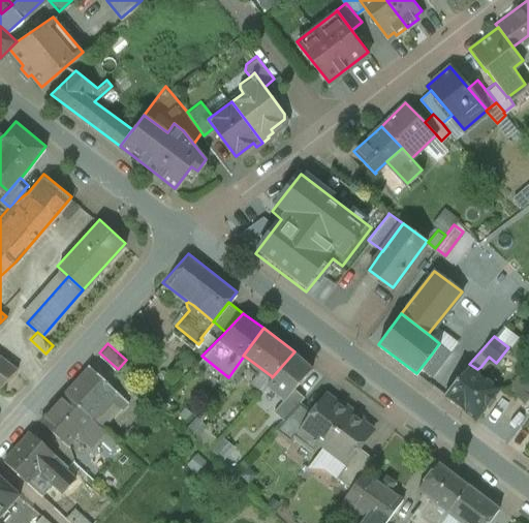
[(294,351),(272,377),(272,376),(267,382),(283,397),(284,398),(294,386),(311,366),(294,351)]
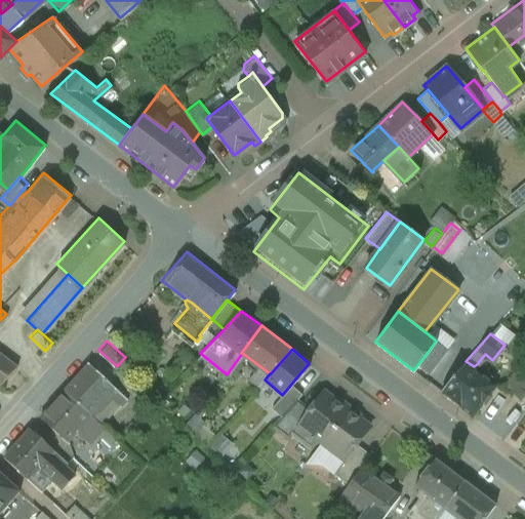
[(0,351),(0,382),(16,364),(0,351)]
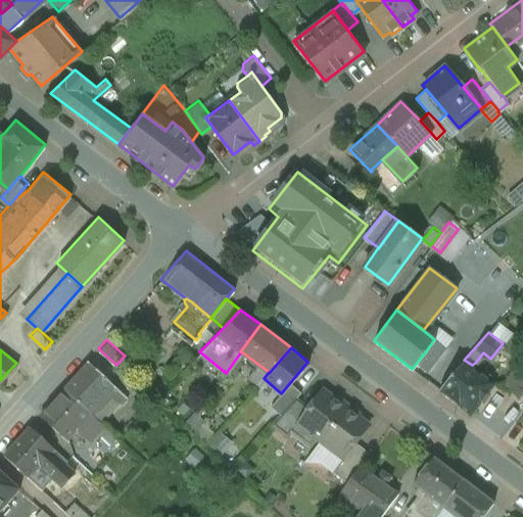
[(427,349),(412,369),(421,376),(436,357),(427,349)]
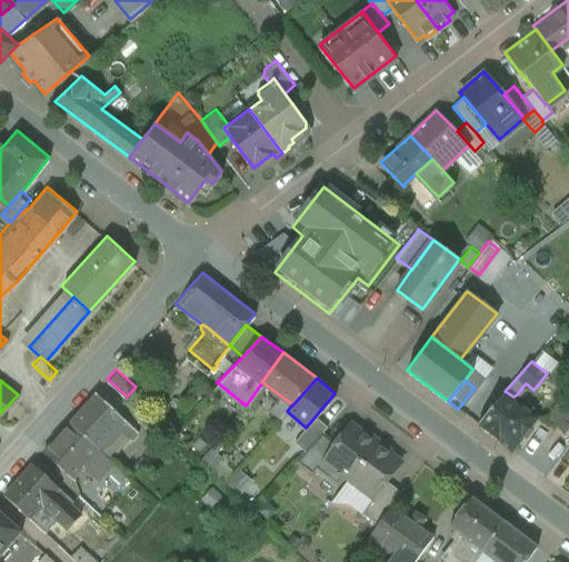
[(126,418),(138,429),(148,418),(116,389),(106,400),(126,418)]
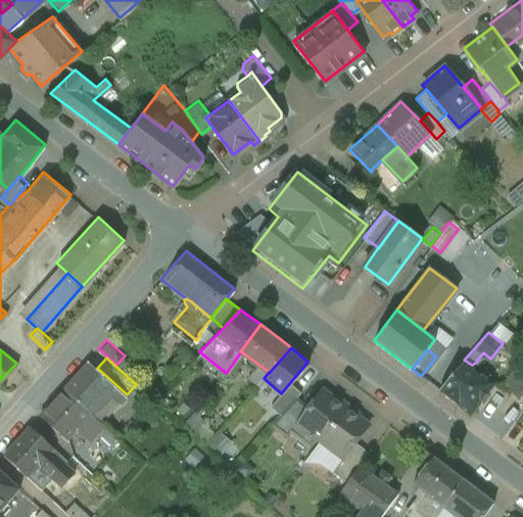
[(97,368),(88,359),(63,386),(91,411),(98,404),(115,384),(97,368)]
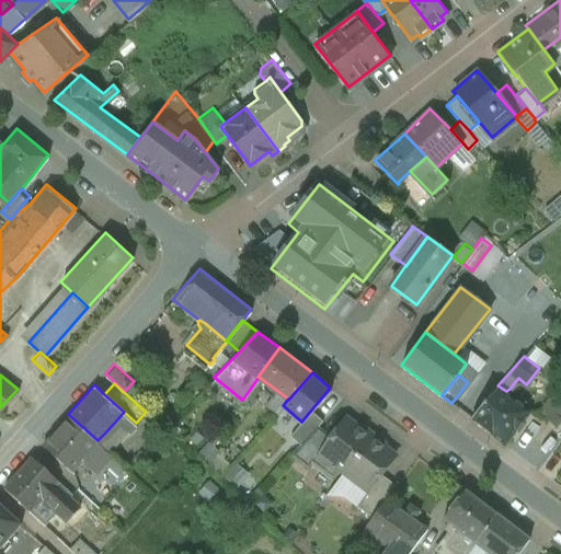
[(506,391),(497,385),(471,416),(503,440),(528,410),(506,391)]
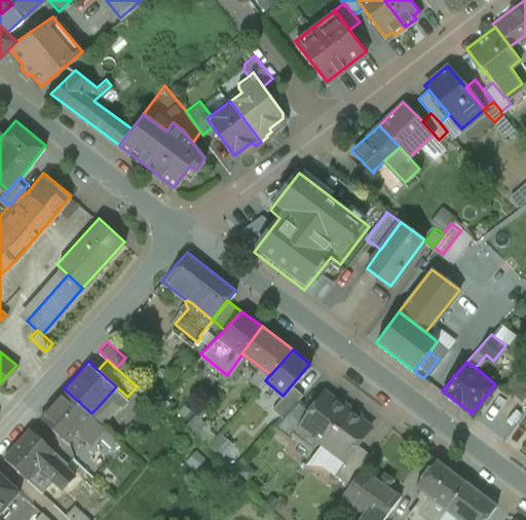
[(293,383),(283,396),(282,395),(272,406),(282,414),(297,398),(298,398),(302,393),(293,383)]
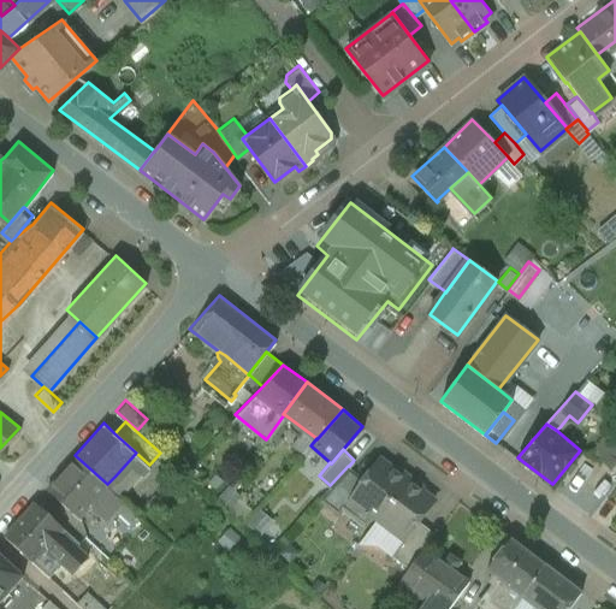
[(136,453),(116,476),(130,486),(149,465),(136,453)]
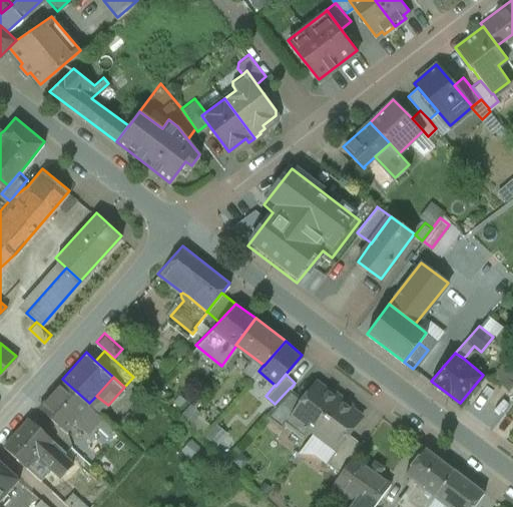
[(89,403),(62,379),(39,405),(65,429),(75,418),(88,431),(94,425),(102,415),(89,403)]
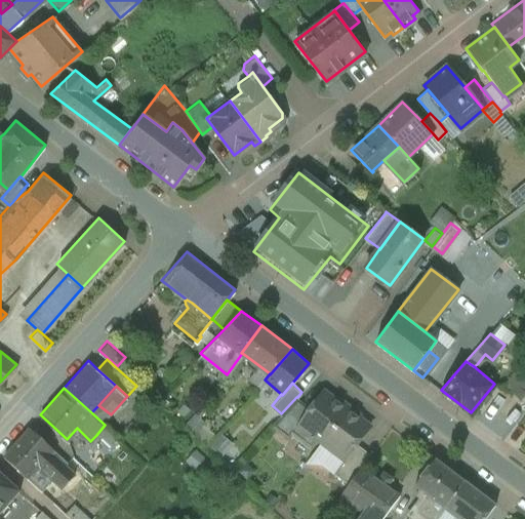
[(310,406),(298,422),(298,423),(292,431),(311,445),(318,437),(321,439),(350,402),(337,393),(335,394),(334,396),(323,389),(310,406)]
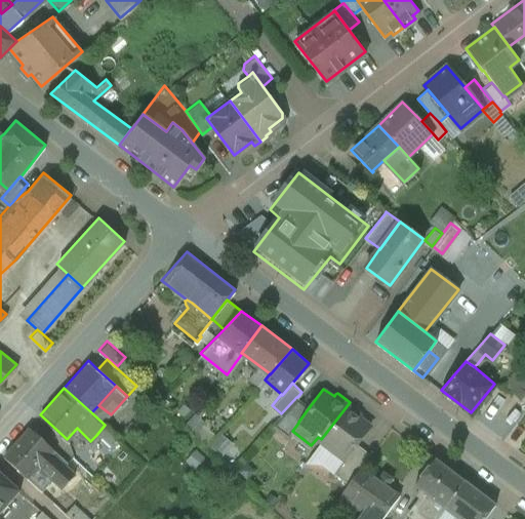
[(281,413),(272,424),(288,436),(292,431),(298,423),(298,422),(310,406),(297,397),(296,397),(281,413)]
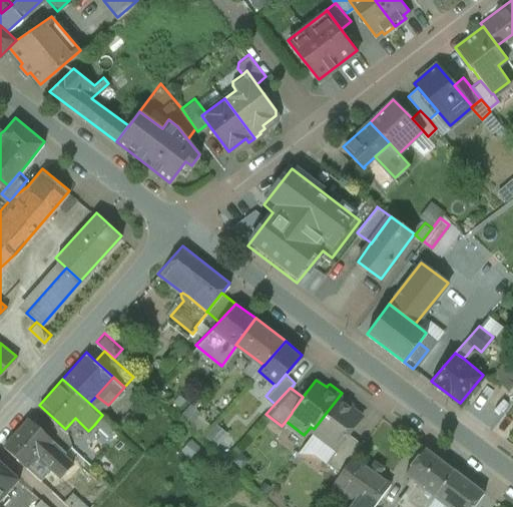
[(342,393),(314,429),(336,446),(337,446),(349,431),(362,414),(352,406),(353,404),(353,402),(342,393)]
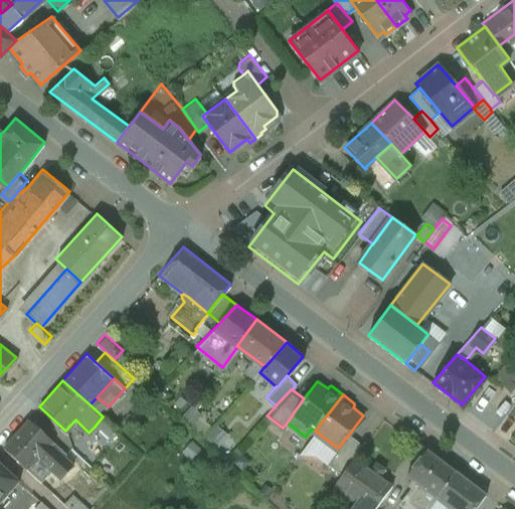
[(116,430),(103,416),(95,427),(108,439),(116,430)]
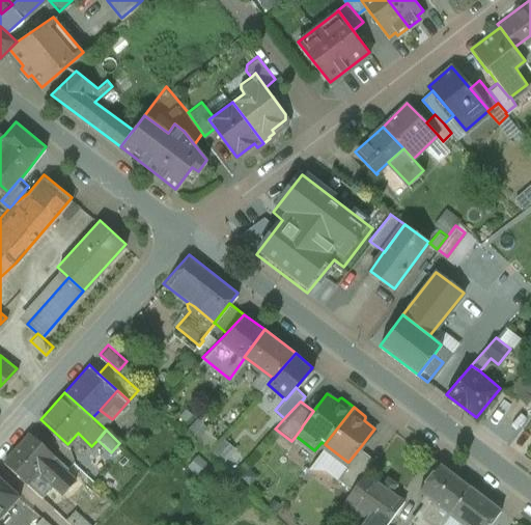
[(54,451),(30,431),(3,460),(27,481),(54,451)]
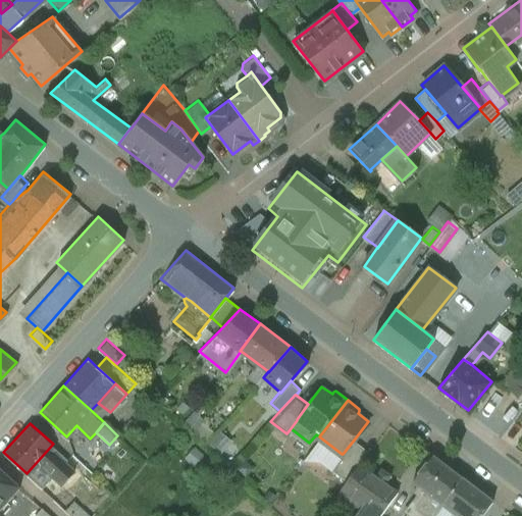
[(355,439),(343,454),(342,454),(331,468),(347,478),(359,462),(368,449),(355,439)]
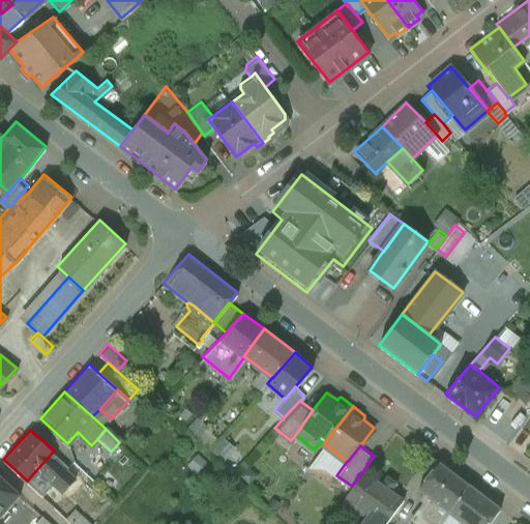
[(54,450),(27,481),(41,493),(53,482),(65,467),(68,464),(54,450)]
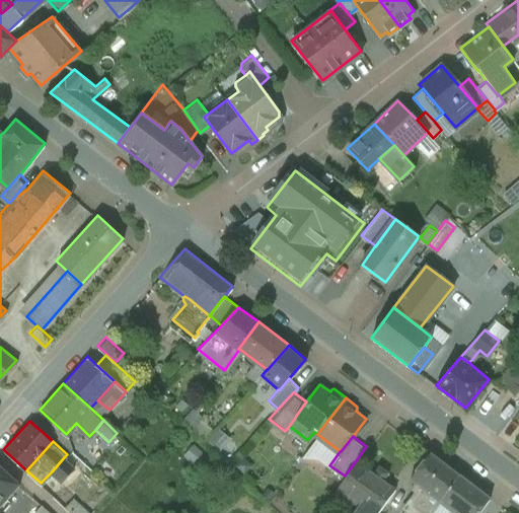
[(459,473),(429,451),(410,478),(419,484),(439,500),(459,473)]
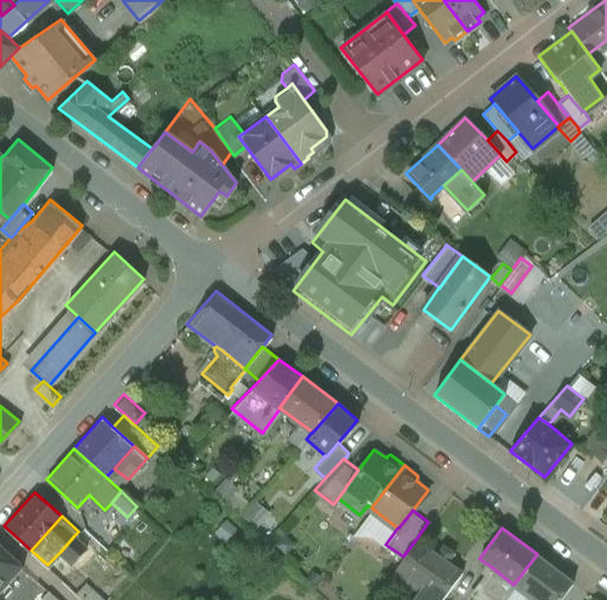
[(85,546),(75,535),(61,551),(71,561),(85,546)]
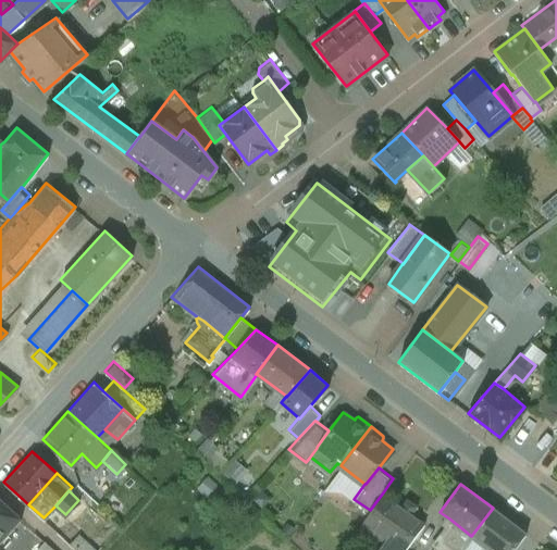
[(401,505),(383,492),(370,510),(362,521),(388,539),(381,549),(404,549),(406,548),(424,522),(411,512),(417,504),(407,497),(401,505)]
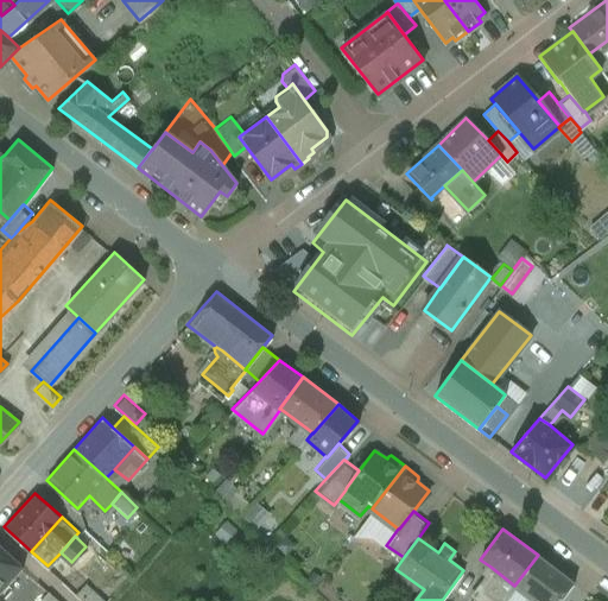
[(0,544),(0,590),(23,565),(19,562),(8,551),(7,552),(0,544)]
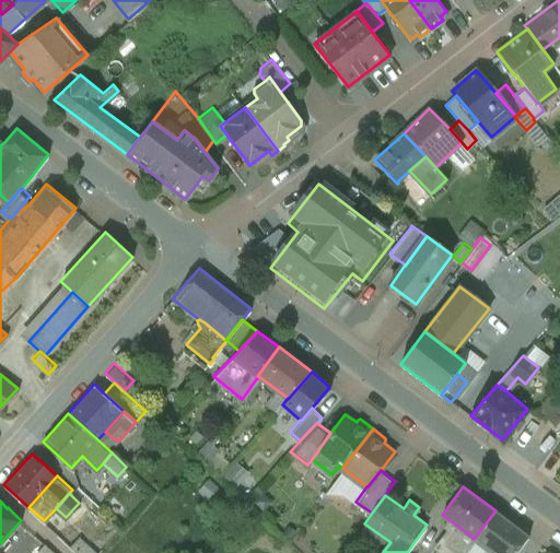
[(514,552),(528,536),(496,510),(474,539),(485,548),(492,552),(514,552)]
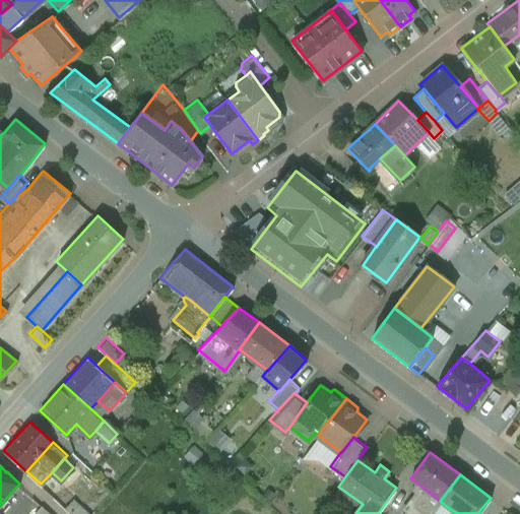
[(419,485),(404,505),(416,513),(430,513),(440,501),(419,485)]
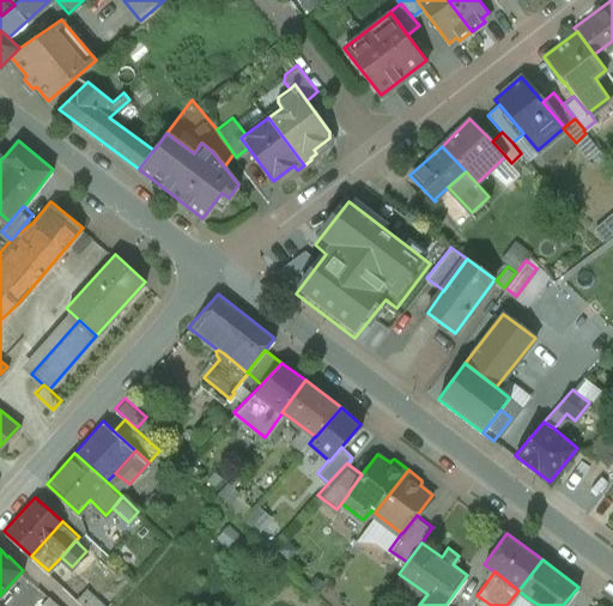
[(104,605),(107,605),(86,587),(77,597),(85,605),(104,605)]
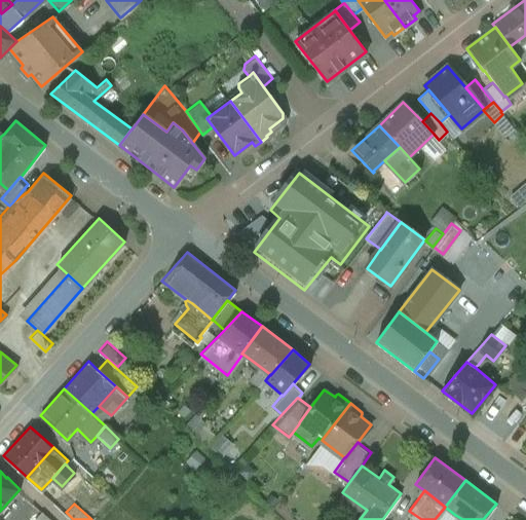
[(53,519),(42,510),(36,518),(38,519),(53,519)]
